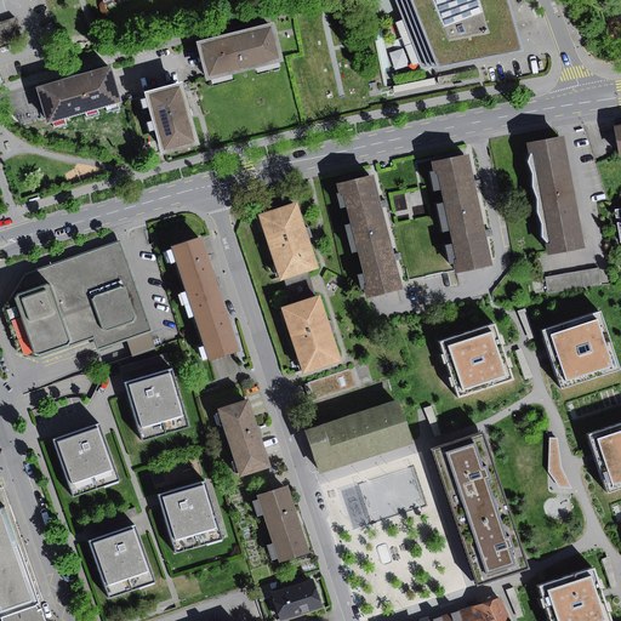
[(531,47),(518,0),(402,0),(408,15),(428,66),(476,57),(531,47)]
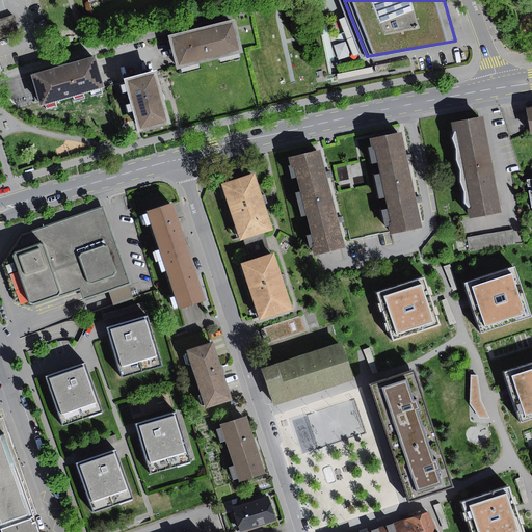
[(12,16),(0,20),(0,38),(18,32),(12,16)]
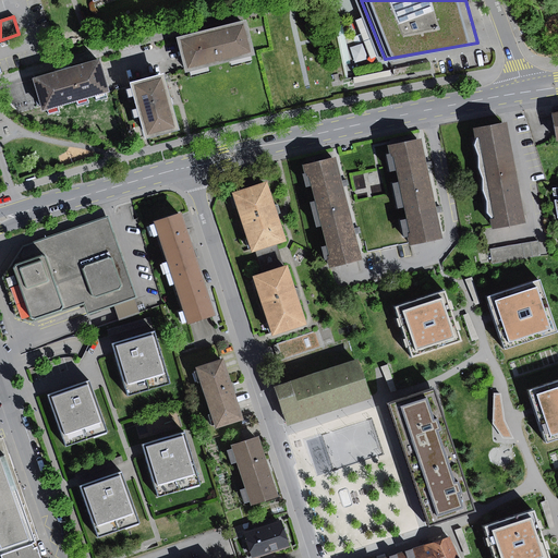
[(255,56),(246,21),(177,38),(186,73),(255,56)]
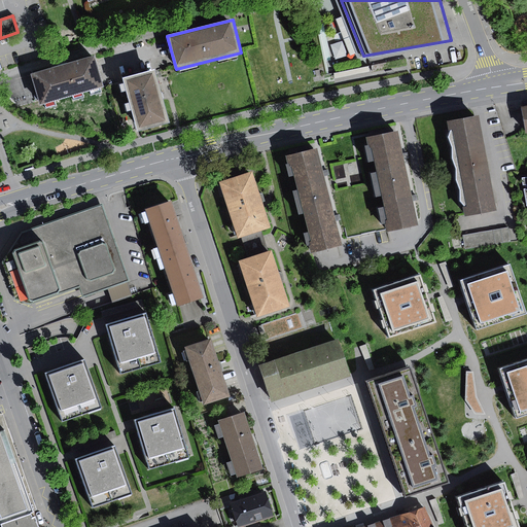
[(104,88),(95,56),(31,74),(40,106),(104,88)]
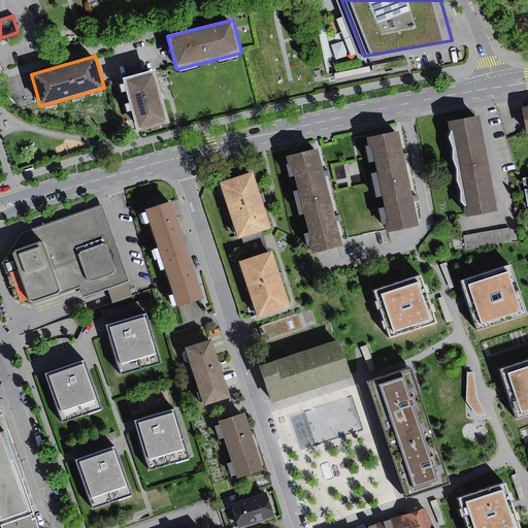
[(169,123),(155,69),(123,77),(137,132),(169,123)]
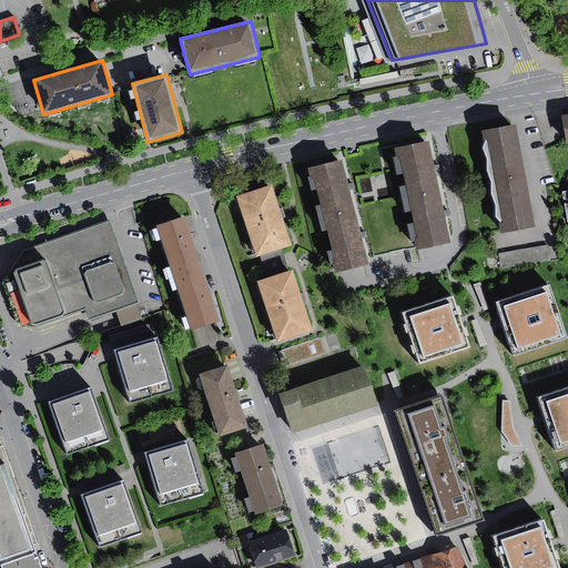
[(493,182),(526,176),(521,153),(517,124),(482,131),(485,142),(483,148),(488,159),(488,171),(493,182)]
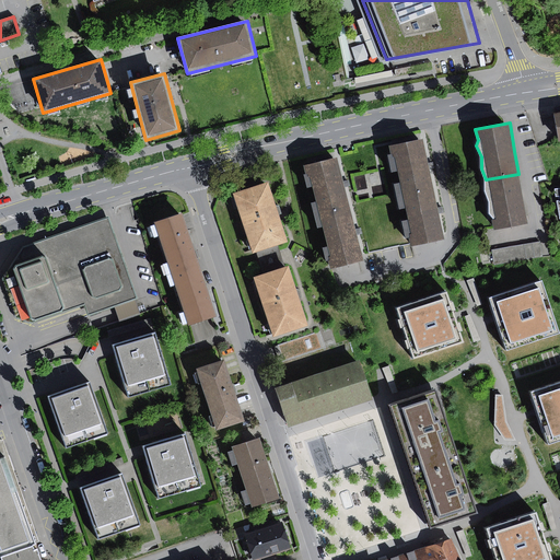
[(396,156),(404,196),(434,189),(429,165),(423,139),(391,147),(392,154),(396,156)]
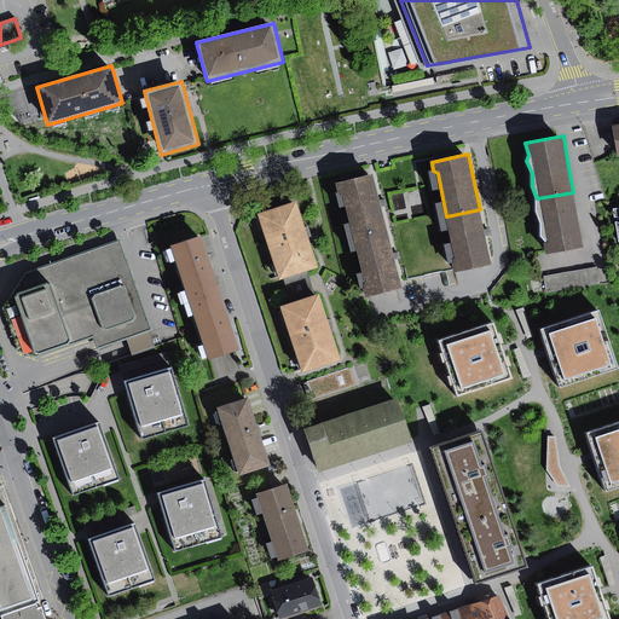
[(345,196),(354,237),(388,230),(381,202),(374,174),(337,184),(340,192),(345,196)]
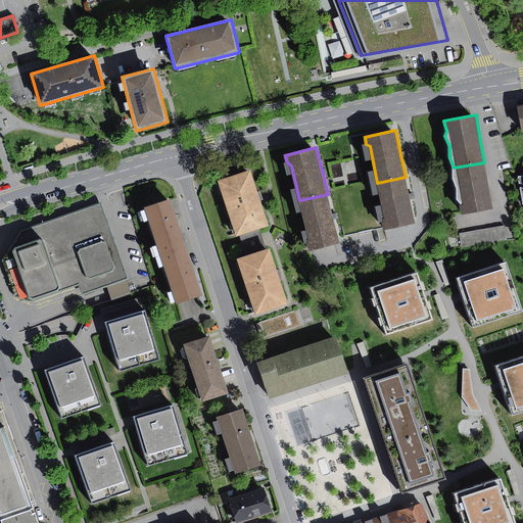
[(484,162),(454,168),(454,180),(457,188),(458,200),(461,204),(462,216),(493,210),(488,186),(484,162)]
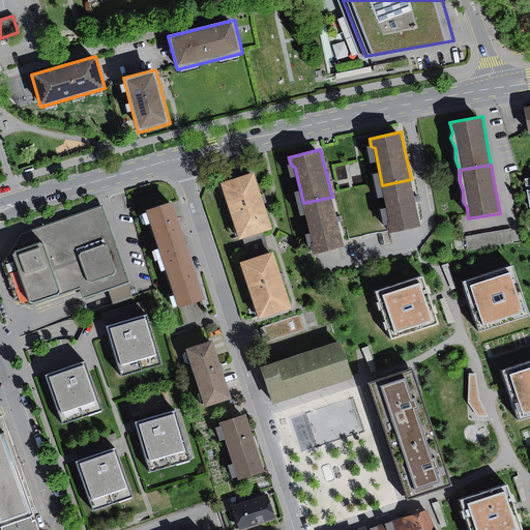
[(254,173),(222,183),(240,240),(272,230),(254,173)]
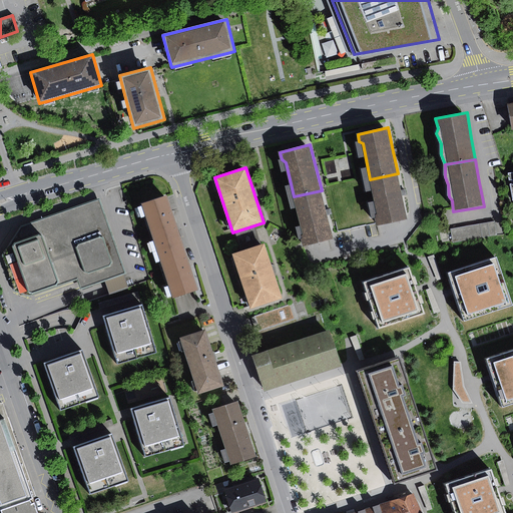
[(403,196),(398,173),(370,179),(378,213),(375,216),(377,224),(377,226),(408,219),(403,196)]
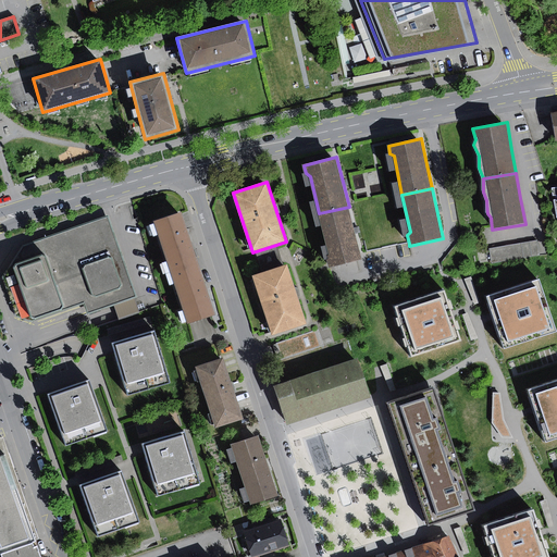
[(356,235),(349,207),(319,213),(330,255),(329,258),(331,267),(361,259),(356,235)]
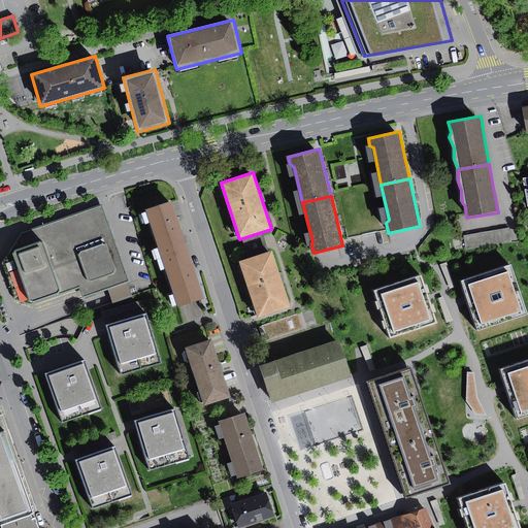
[(143,209),(159,258),(186,249),(170,200),(143,209)]
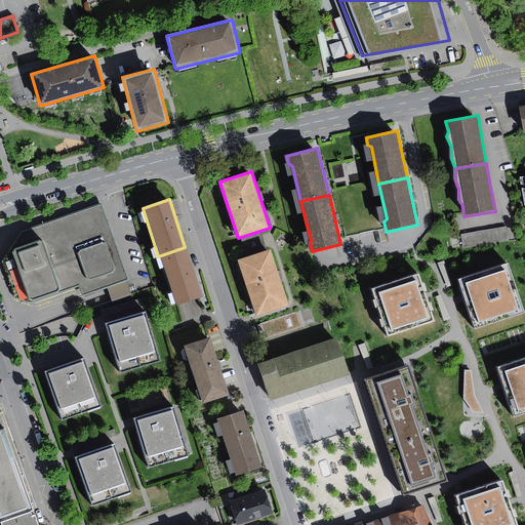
[(21,235),(13,251),(34,304),(82,288),(85,297),(132,282),(104,206),(21,235)]
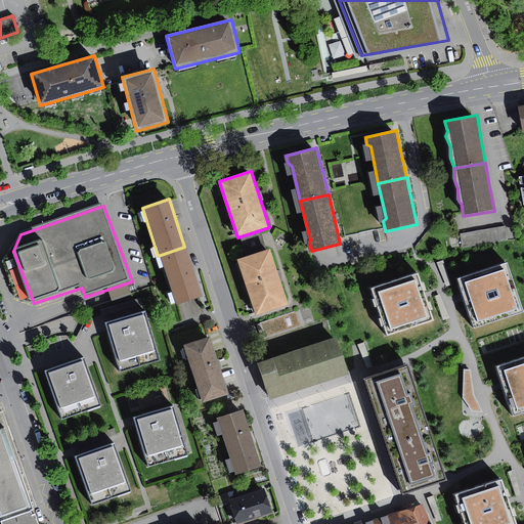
[(506,226),(461,234),(463,249),(509,241),(506,226)]
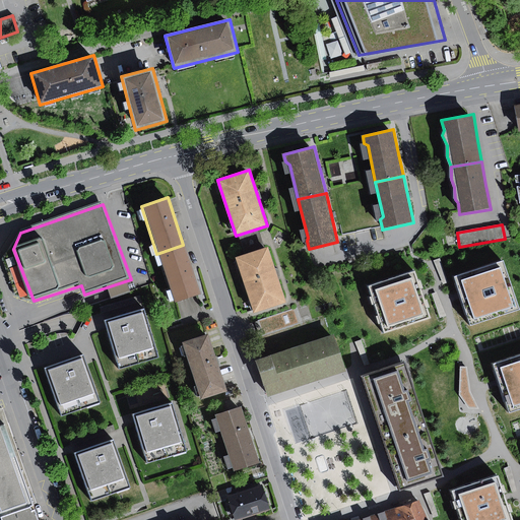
[(199,293),(183,245),(156,254),(173,301),(199,293)]
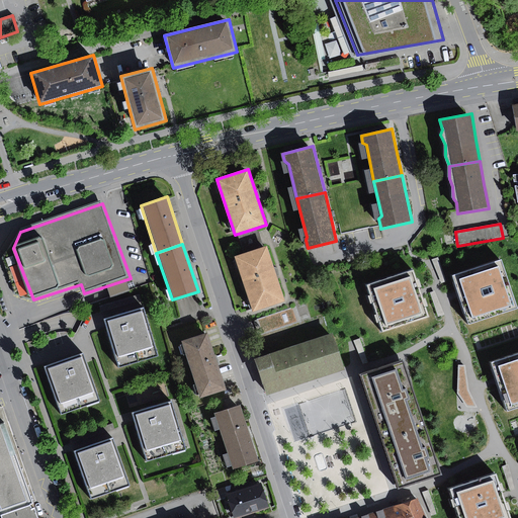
[(267,247),(236,257),(254,312),(284,301),(267,247)]
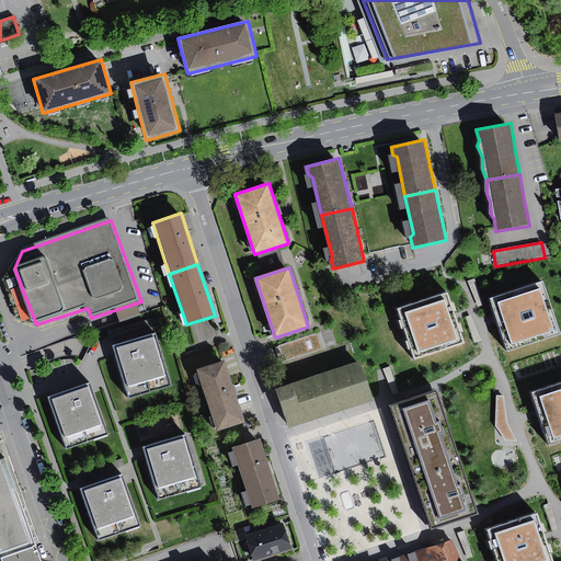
[(540,281),(488,299),(495,320),(505,351),(558,333),(540,281)]
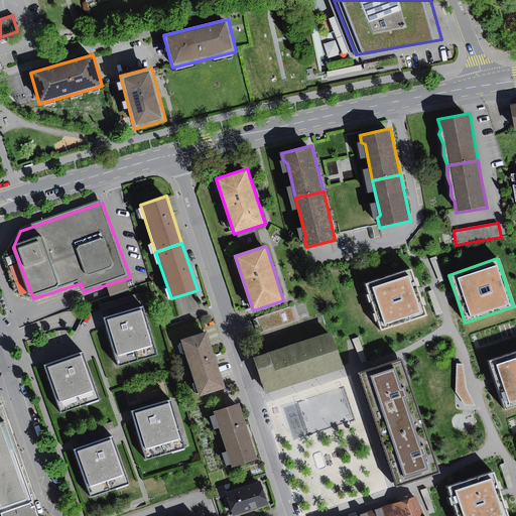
[(410,268),(364,284),(380,331),(426,315),(418,291),(410,268)]
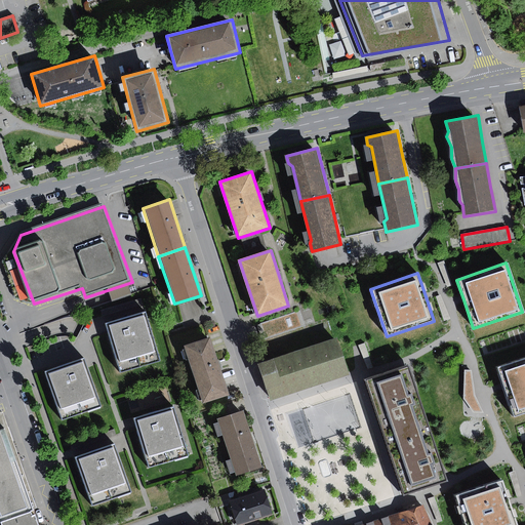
[(142,298),(102,311),(103,316),(144,305),(142,298)]
